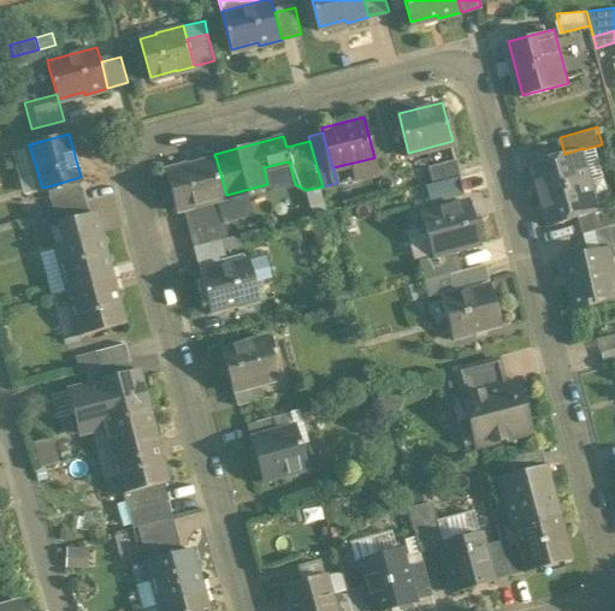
[(42,188),(29,144),(17,147),(29,191),(42,188)]
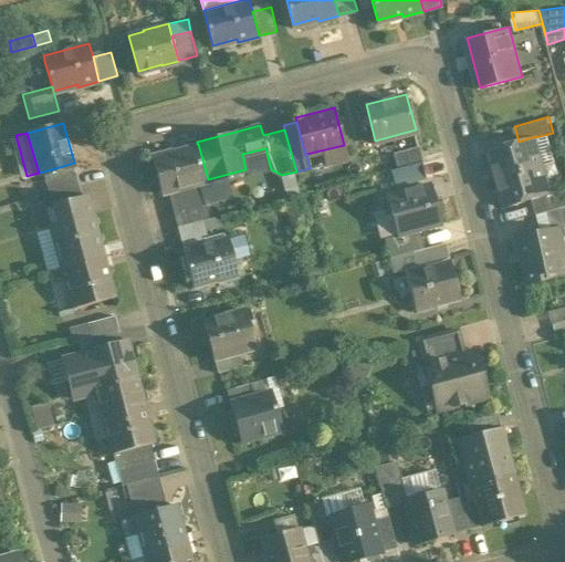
[(519,142),(491,149),(491,153),(499,177),(543,164),(535,137),(535,136),(519,142)]
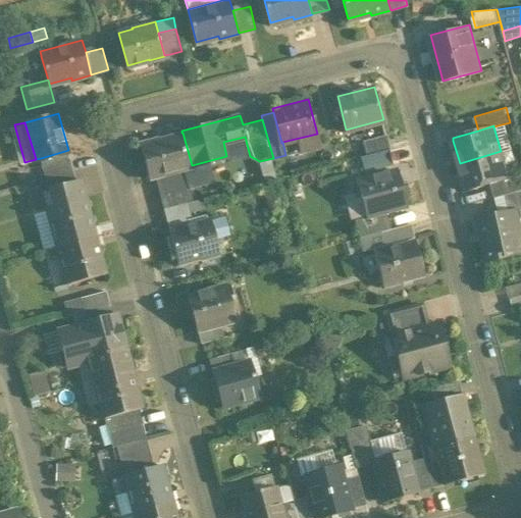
[(181,133),(160,139),(159,137),(141,142),(150,176),(156,174),(185,167),(192,165),(183,133),(181,133)]
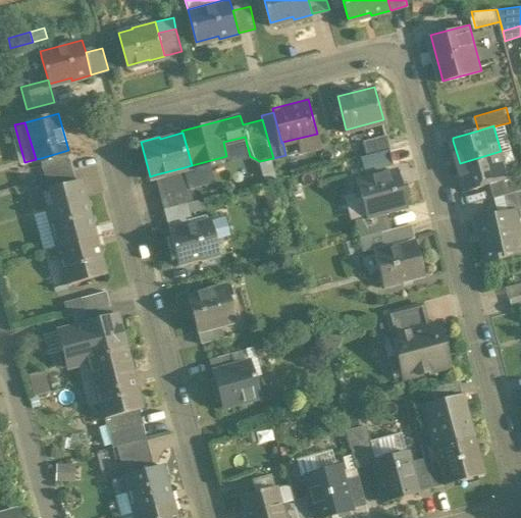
[(317,134),(282,142),(285,155),(320,146),(317,134)]
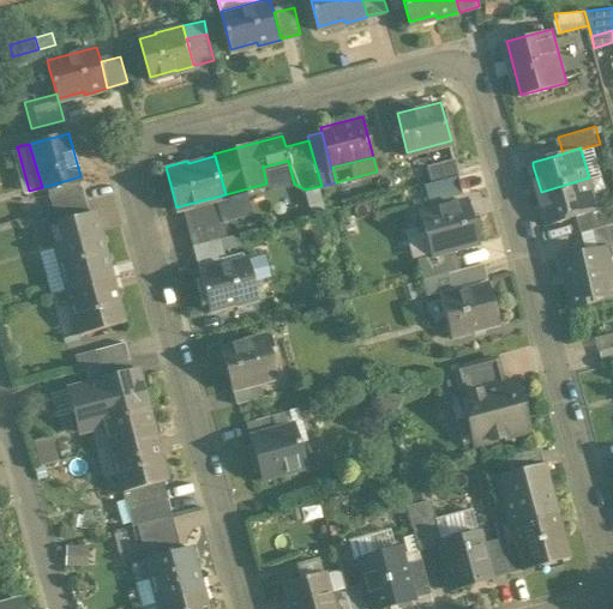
[(455,157),(430,164),(433,180),(458,173),(455,157)]
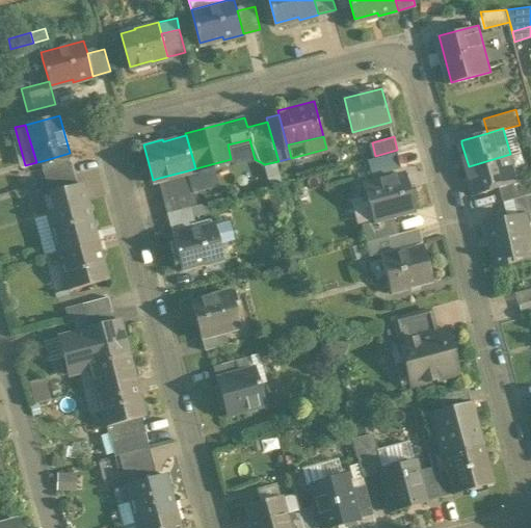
[(249,139),(228,144),(231,159),(233,165),(255,159),(249,139)]
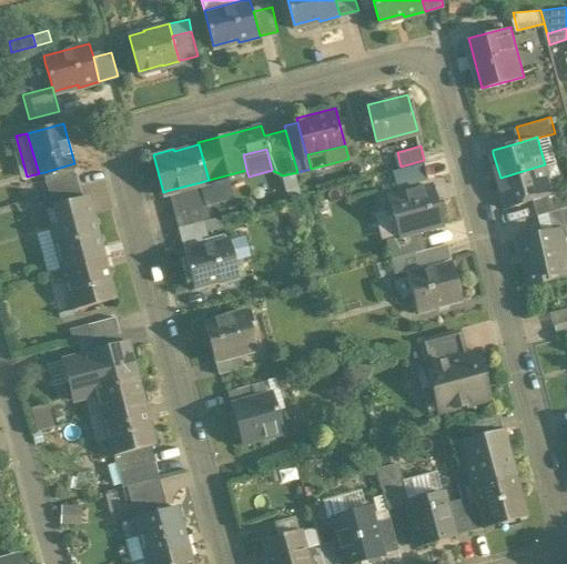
[(424,160),(401,167),(405,181),(428,174),(424,160)]
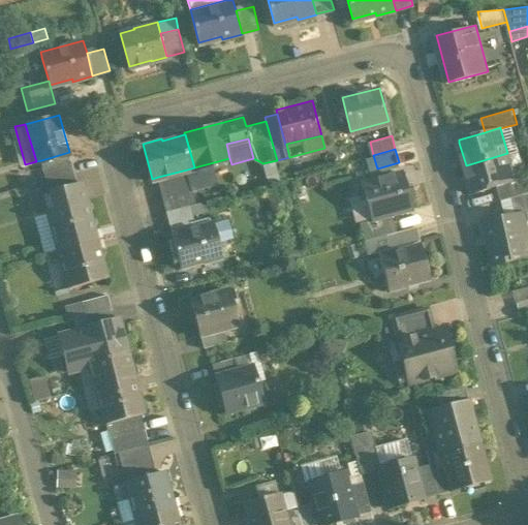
[(69,152),(41,160),(47,178),(74,171),(69,152)]
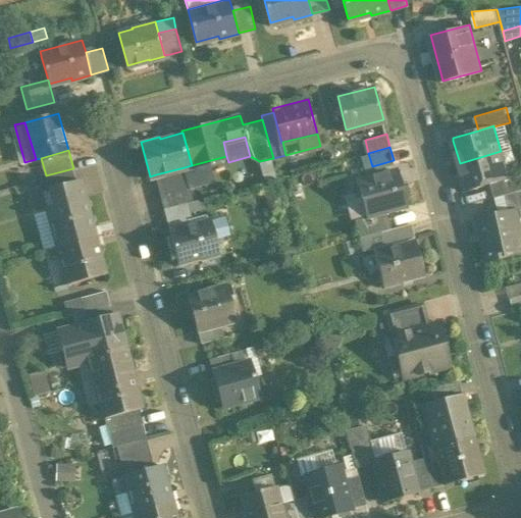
[(501,151),(460,163),(467,190),(491,183),(509,177),(508,175),(501,151)]
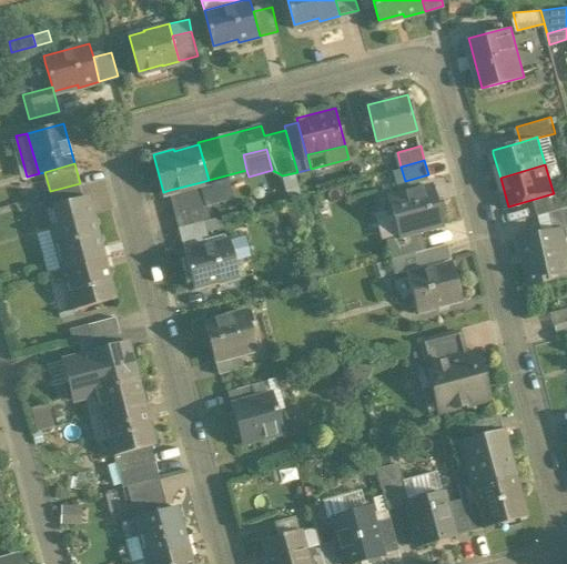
[(201,182),(170,190),(180,225),(203,219),(210,218),(201,182)]
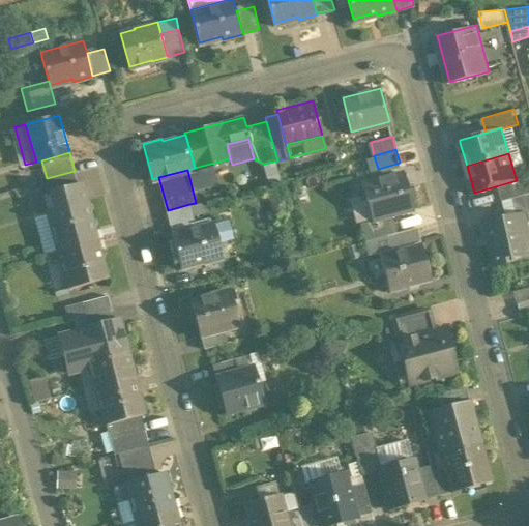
[(75,171),(47,178),(51,192),(79,183),(75,171)]
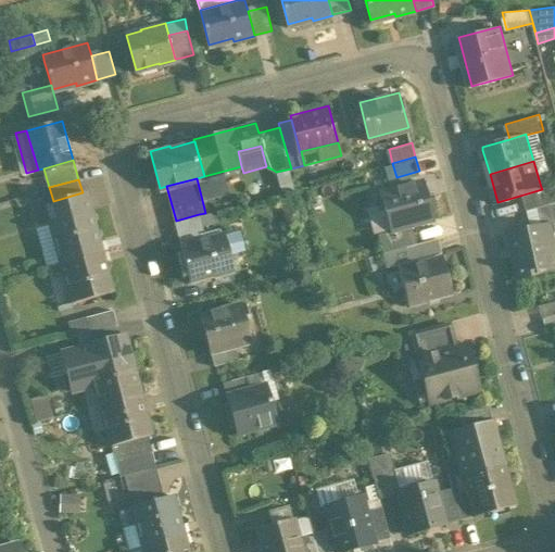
[(424,180),(382,191),(392,229),(411,224),(433,218),(424,180)]
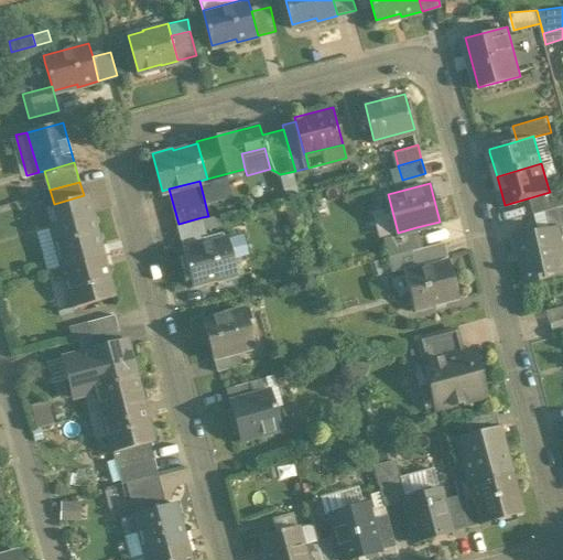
[(562,185),(549,190),(550,192),(531,197),(536,212),(548,208),(562,203),(562,185)]
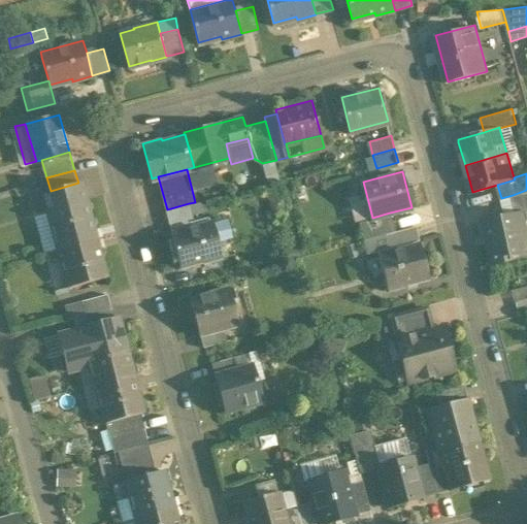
[(59,248),(97,237),(81,182),(78,183),(51,191),(43,192),(59,248)]
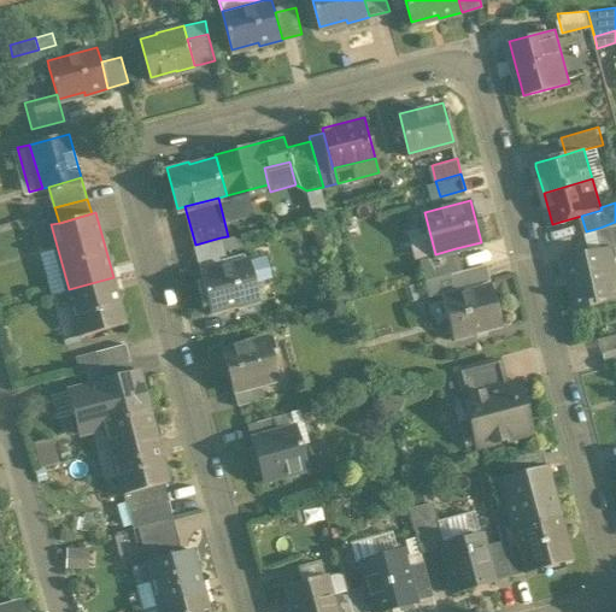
[(615,222),(599,228),(604,247),(611,245),(611,247),(615,246),(615,222)]
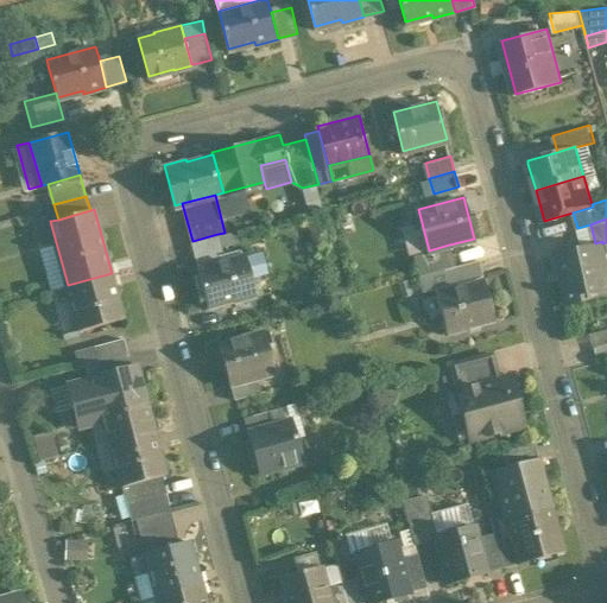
[(326,221),(310,224),(316,245),(330,240),(326,221)]
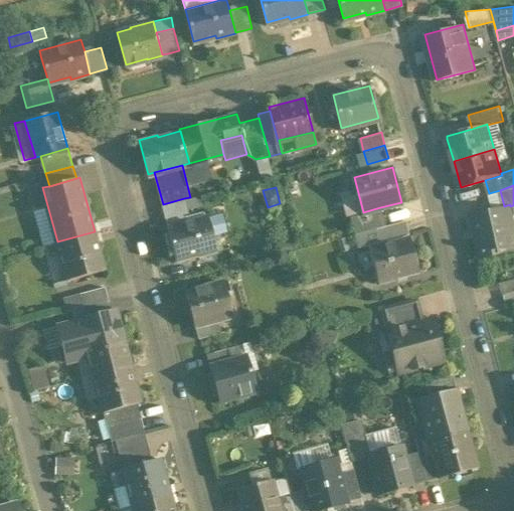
[(184,198),(163,204),(166,217),(188,211),(184,198)]
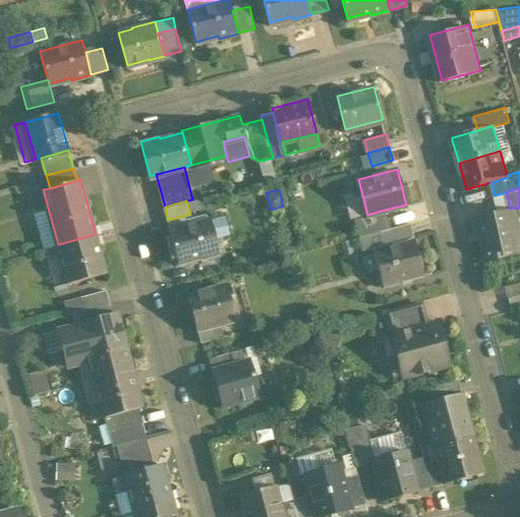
[(510,209),(478,216),(488,260),(519,252),(519,236),(518,229),(519,228),(519,223),(516,209),(516,207),(510,209)]
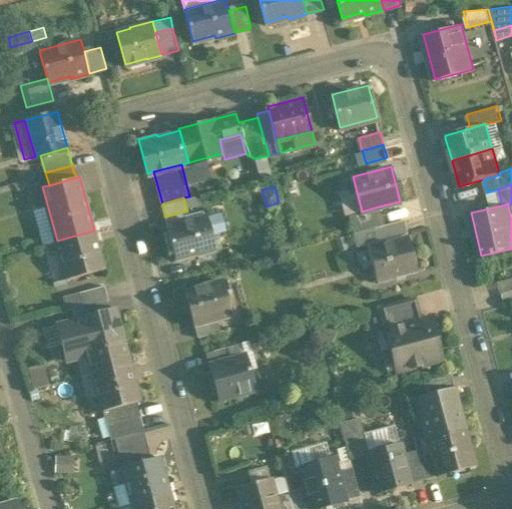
[(47,204),(31,208),(41,244),(57,240),(47,204)]
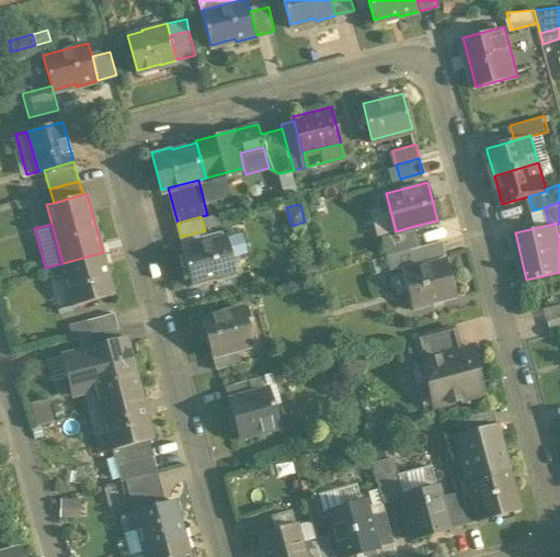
[(414,226),(396,231),(383,235),(387,250),(387,253),(410,248),(420,245),(414,226)]
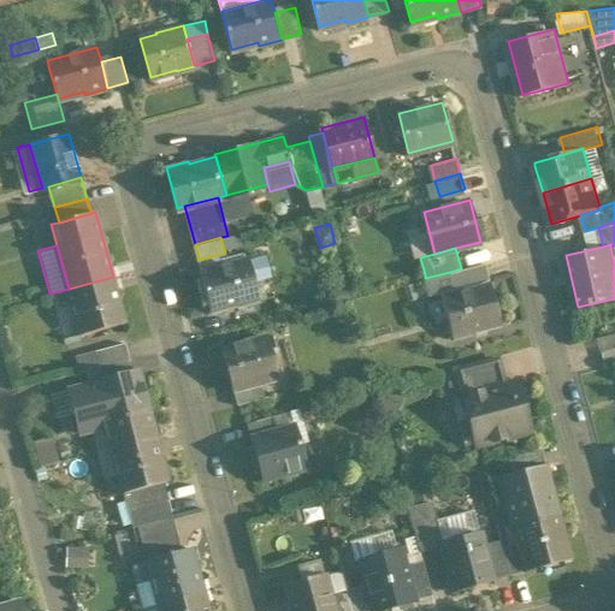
[(249,257),(255,279),(272,274),(266,253),(249,257)]
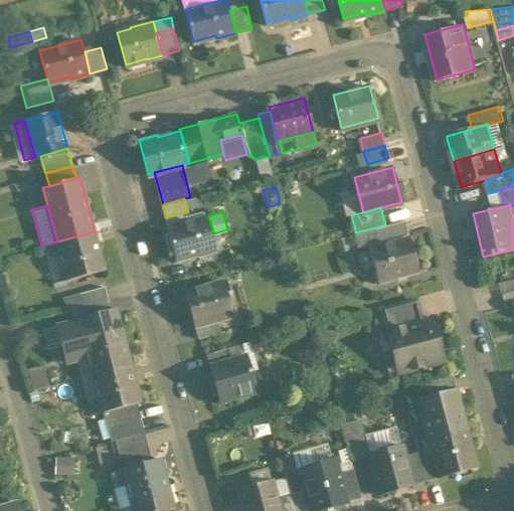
[(208,215),(167,226),(176,259),(198,252),(199,254),(217,249),(213,233),(208,215)]
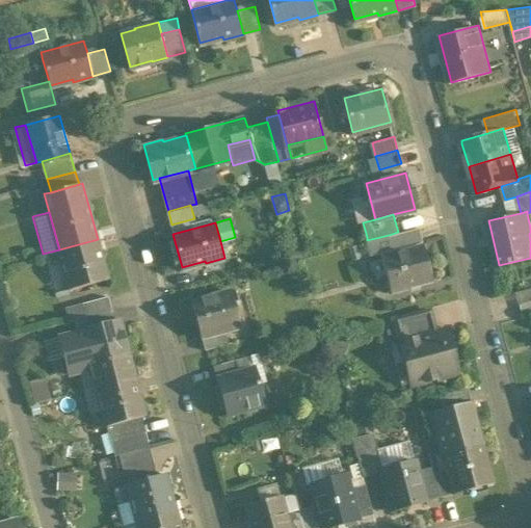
[(398,232),(389,235),(393,248),(423,240),(419,227),(398,232)]
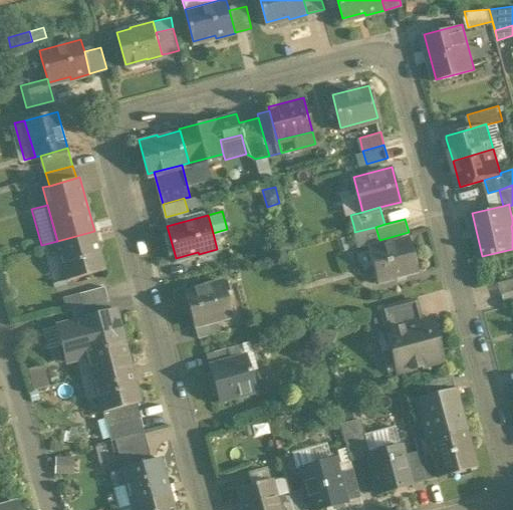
[(375,227),(354,232),(358,246),(379,240),(375,227)]
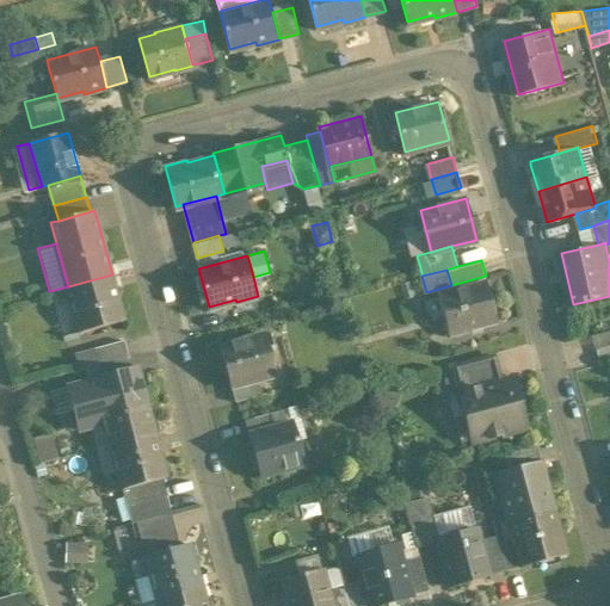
[(112,274),(68,286),(80,331),(124,319),(112,274)]
